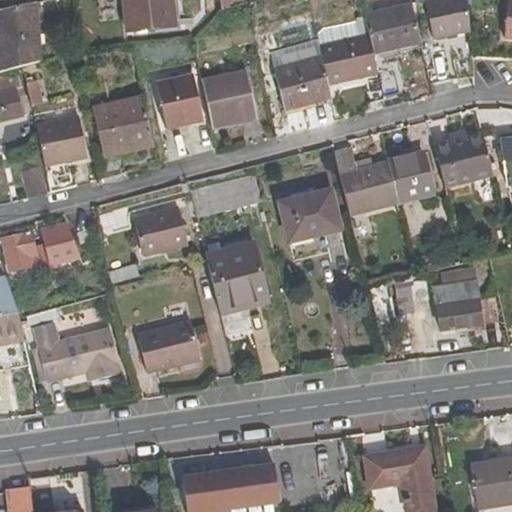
[(121,0),(125,33),(174,28),(172,0),(121,0)]
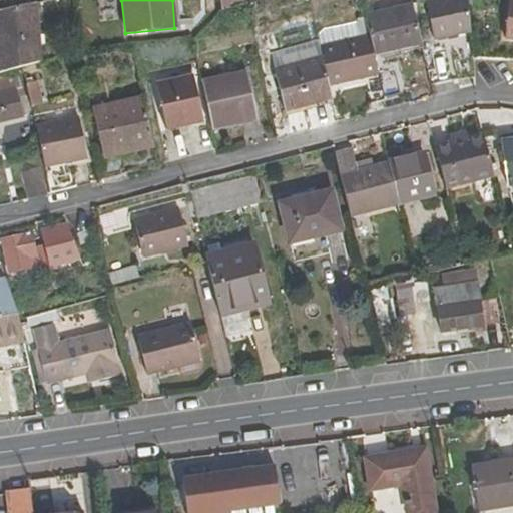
[(243,0),(219,0),(221,10),(244,3),(243,0)]
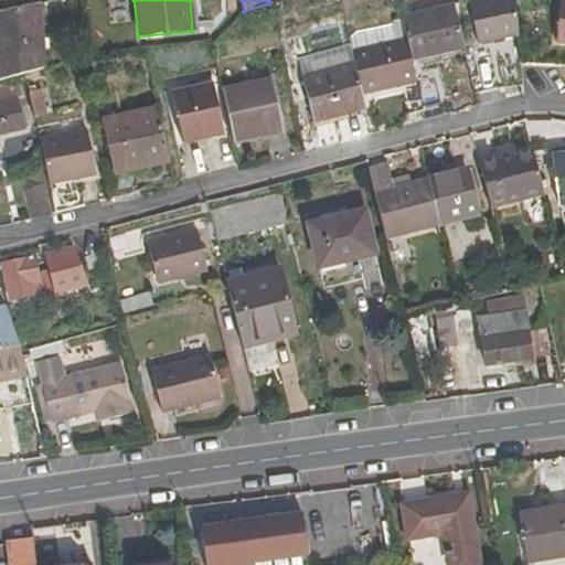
[(477,44),(525,33),(521,0),(473,0),(468,1),(477,44)]
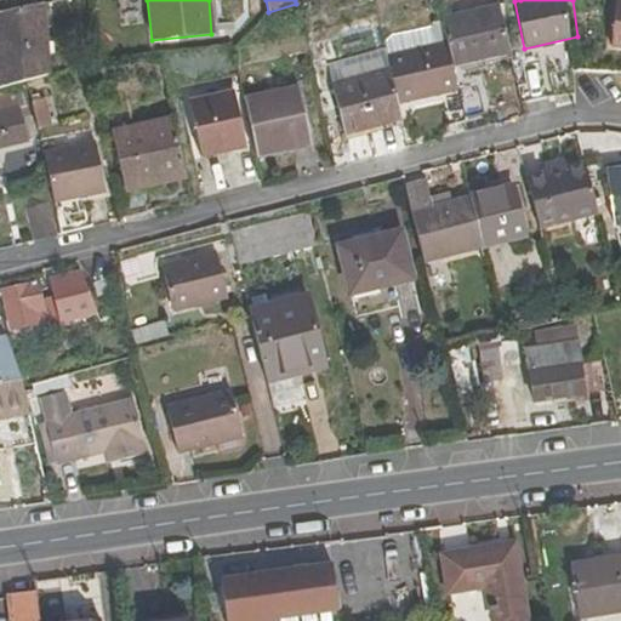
[(43,5),(0,13),(0,86),(23,79),(47,73),(43,5)]
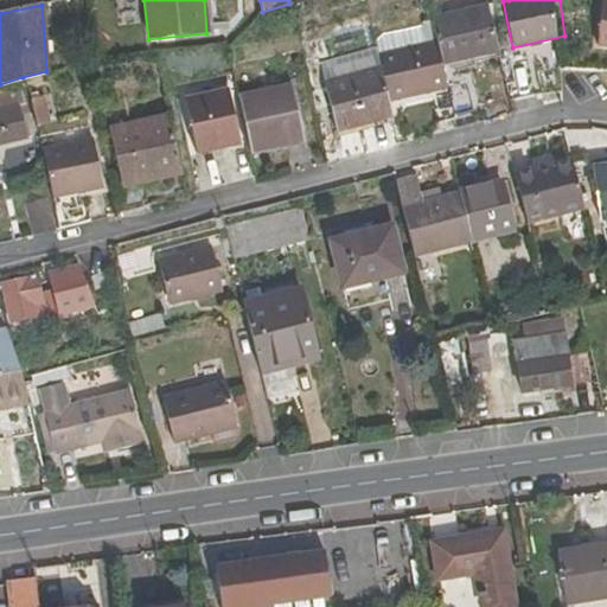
[(430,18),(436,43),(442,68),(498,55),(486,5),(430,18)]
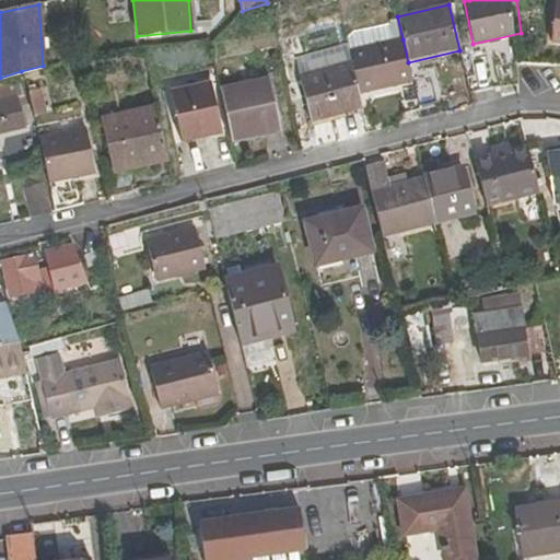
[(403,39),(347,53),(349,63),(357,93),(412,80),(408,62),(403,39)]
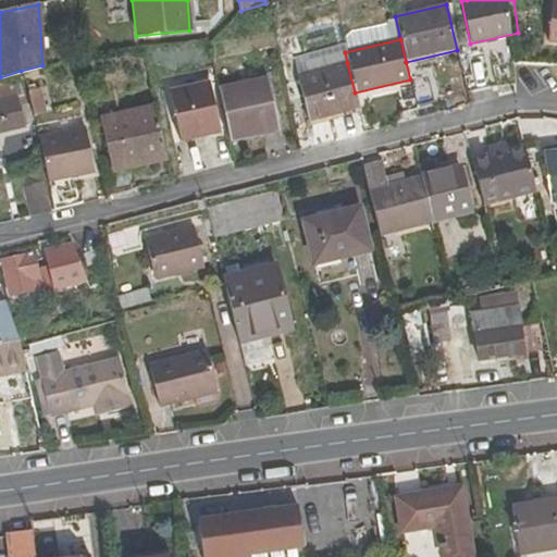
[(309,122),(358,109),(355,93),(347,63),(298,75),(309,122)]
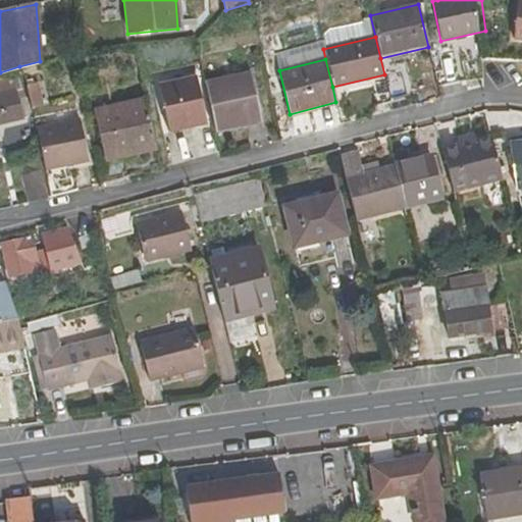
[(390,70),(392,92),(408,92),(407,69),(390,70)]
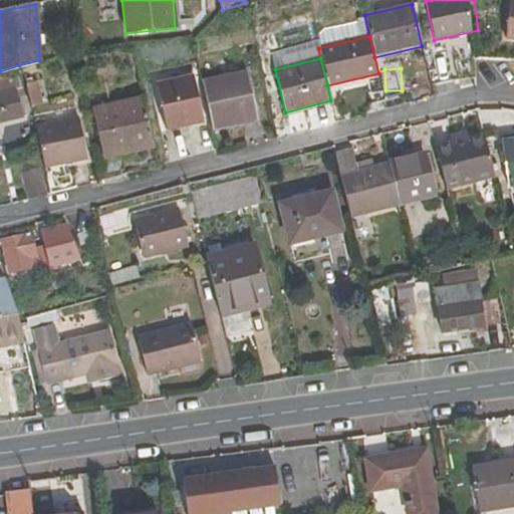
[(201,80),(212,132),(255,120),(244,71),(201,80)]
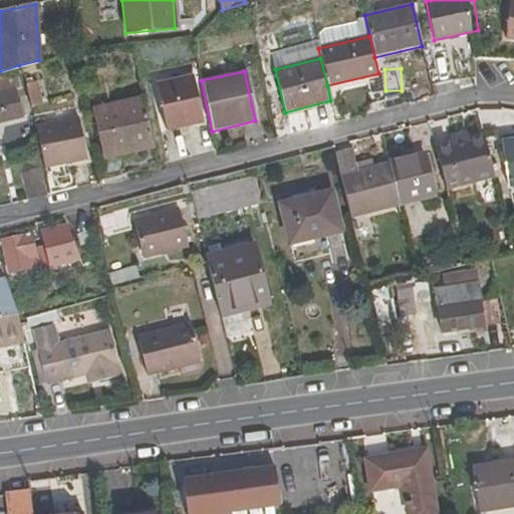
[(193,77),(156,85),(166,131),(203,122),(193,77)]
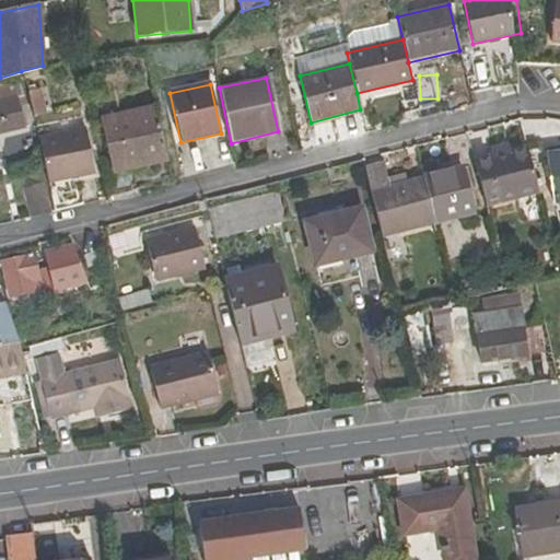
[(0,131),(23,127),(16,96),(0,100),(0,131)]
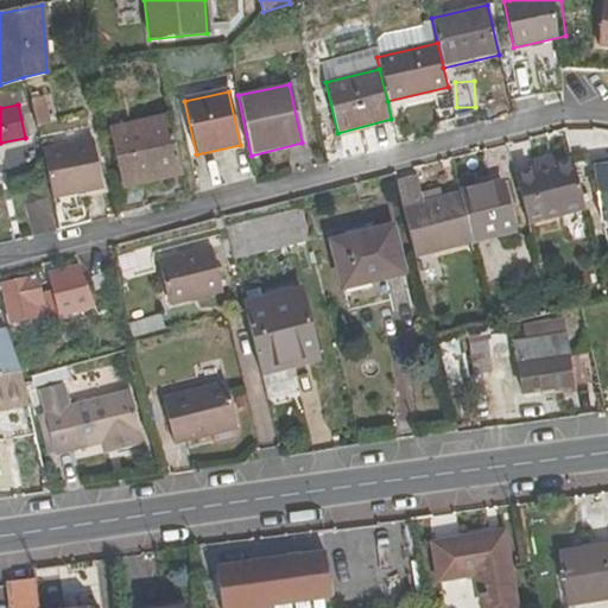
[(40,108),(30,109),(33,124),(44,121),(40,108)]
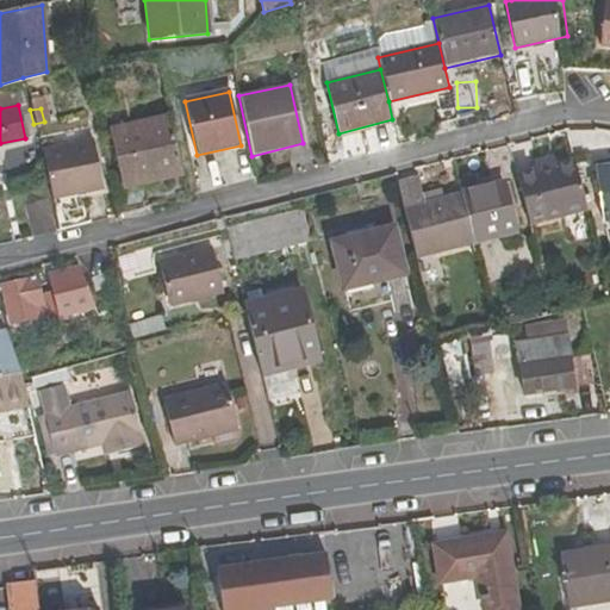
[(123,190),(180,176),(167,114),(110,128),(123,190)]
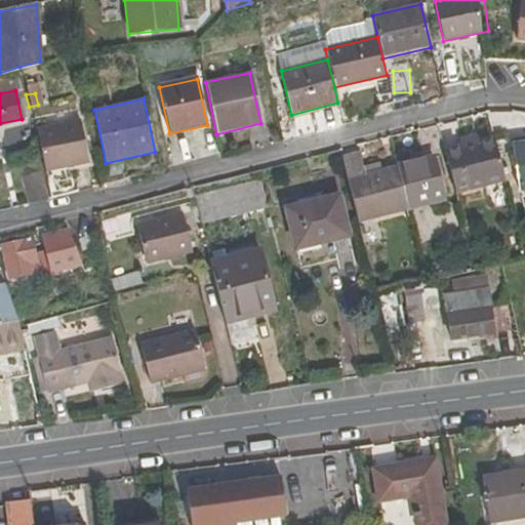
[(34,132),(43,172),(81,164),(72,124),(34,132)]
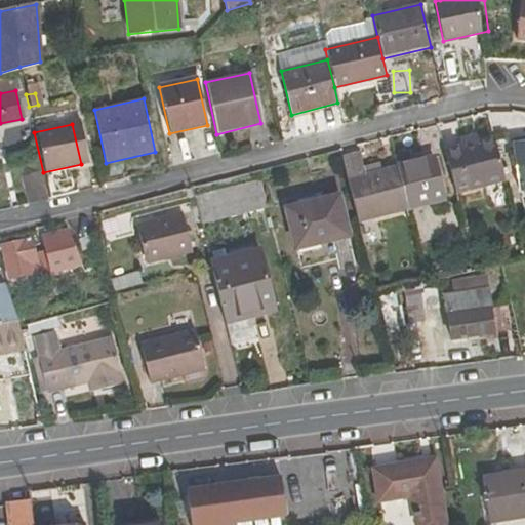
[(456,138),(458,148),(476,144),(474,134),(456,138)]
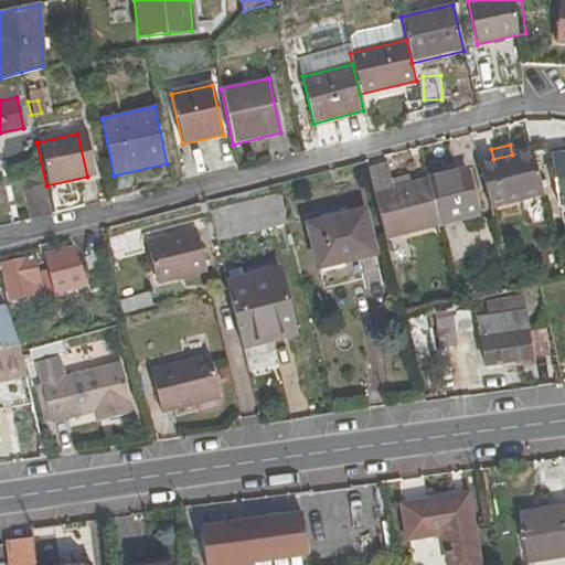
[(478,162),(488,205),(542,194),(531,150),(512,155),(493,159),(478,162)]
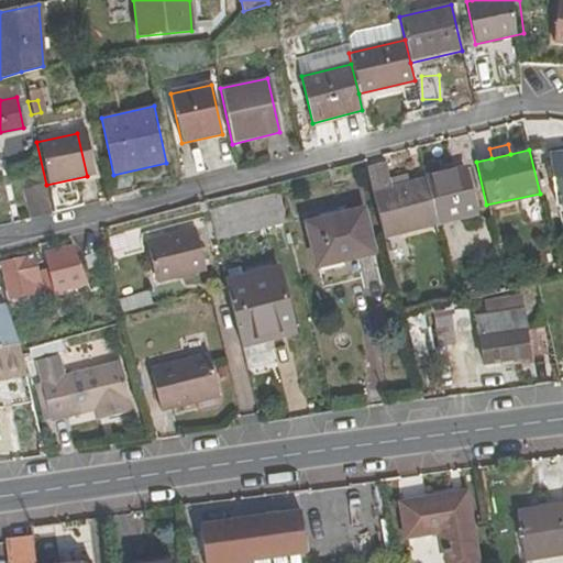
[(556,206),(562,203),(562,154),(548,157),(556,206)]
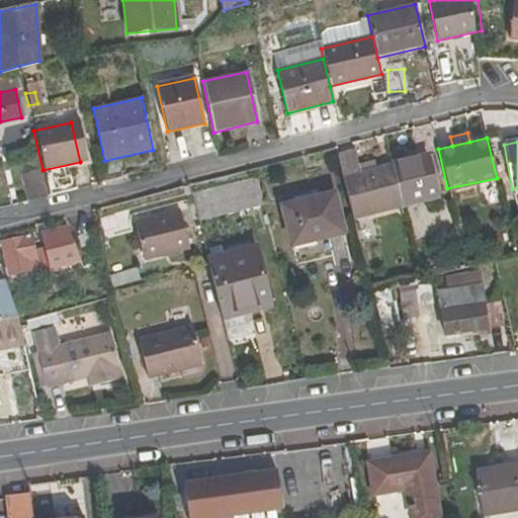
[(333,158),(348,221),(402,207),(392,165),(353,175),(349,155),(333,158)]
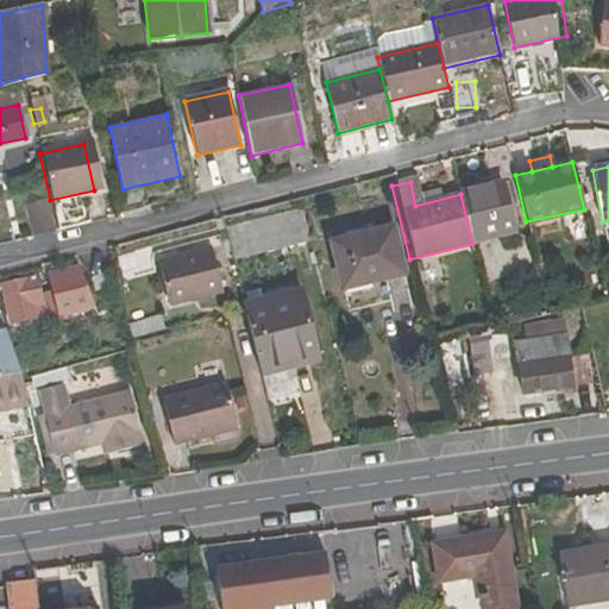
[(460,194),(472,244),(515,233),(503,182),(460,192),(460,194)]
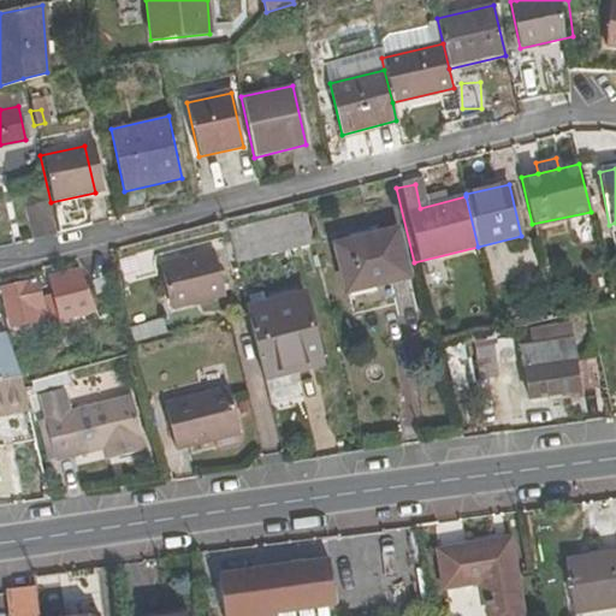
[(27,207),(34,237),(57,231),(51,202),(27,207)]
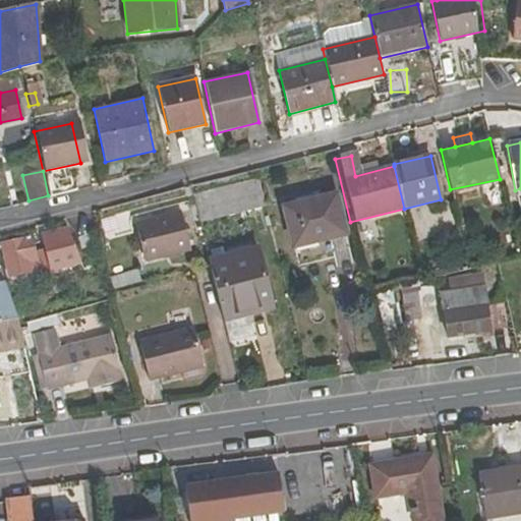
[(198,221),(264,207),(257,178),(192,195),(198,221)]
